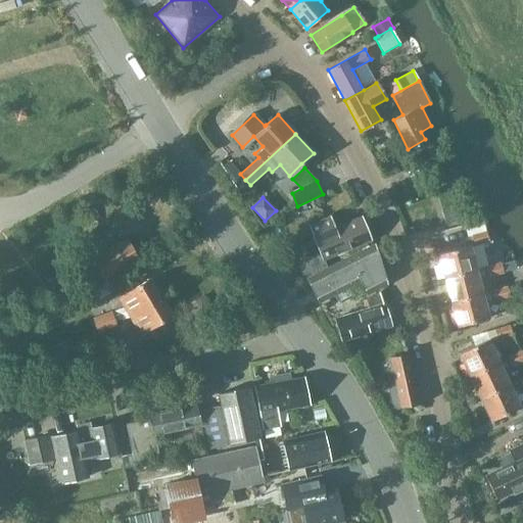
[(454,204),(437,208),(440,223),(458,219),(454,204)]
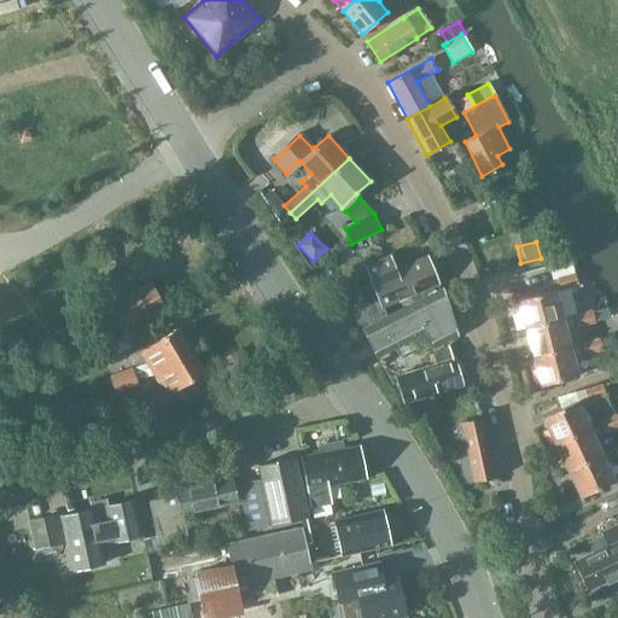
[(359,331),(363,330),(386,318),(383,307),(437,284),(426,256),(396,269),(389,255),(363,264),(369,280),(368,280),(373,291),(371,292),(374,302),(351,312),(359,331)]
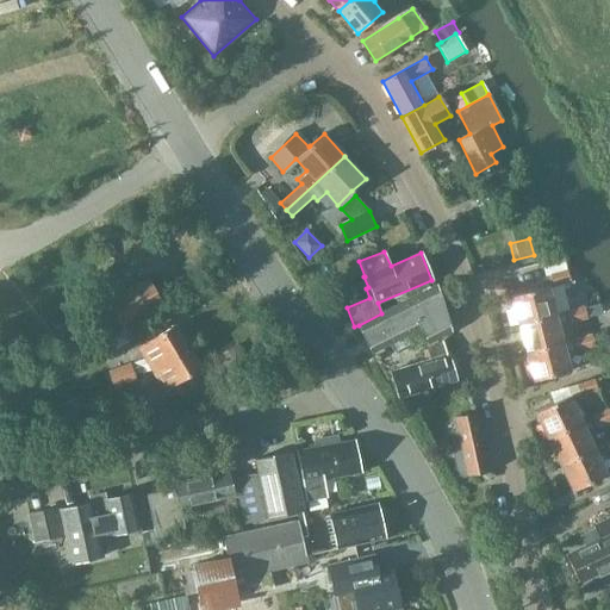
[(553,286),(570,282),(567,269),(551,274),(553,286)]
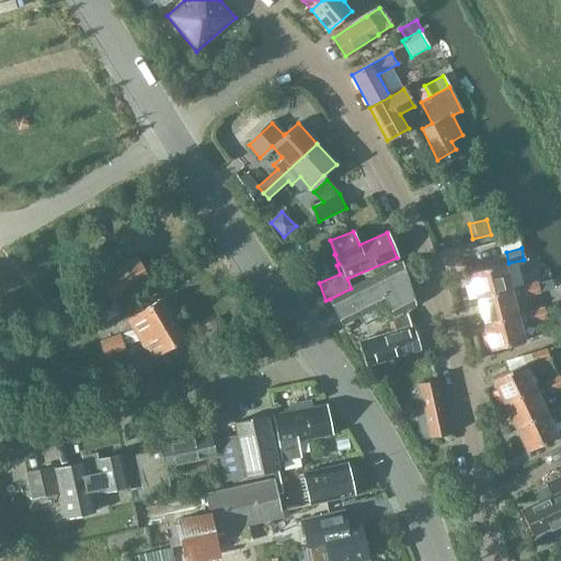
[(112,301),(115,300),(150,279),(137,256),(98,279),(112,301)]
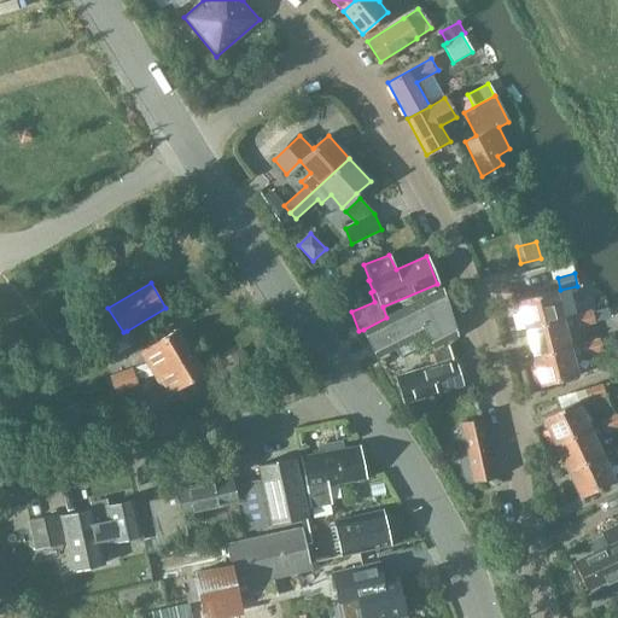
[(386,318),(363,330),(377,356),(426,332),(433,348),(456,336),(442,290),(386,318)]
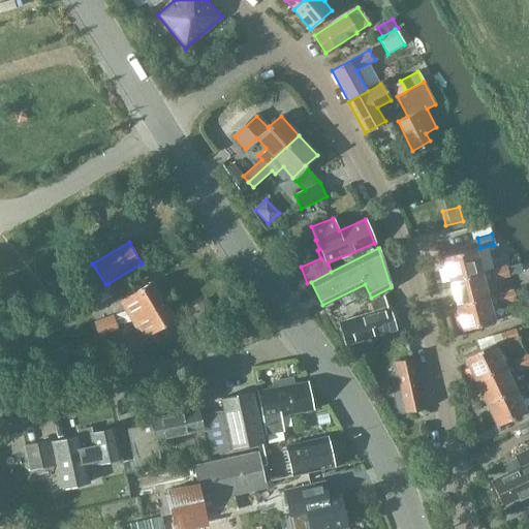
[(474,249),(443,256),(450,281),(480,273),(474,249)]
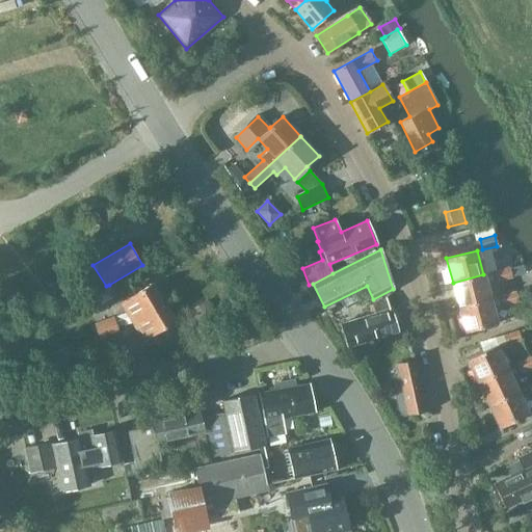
[(525,265),(511,269),(513,277),(527,274),(525,265)]
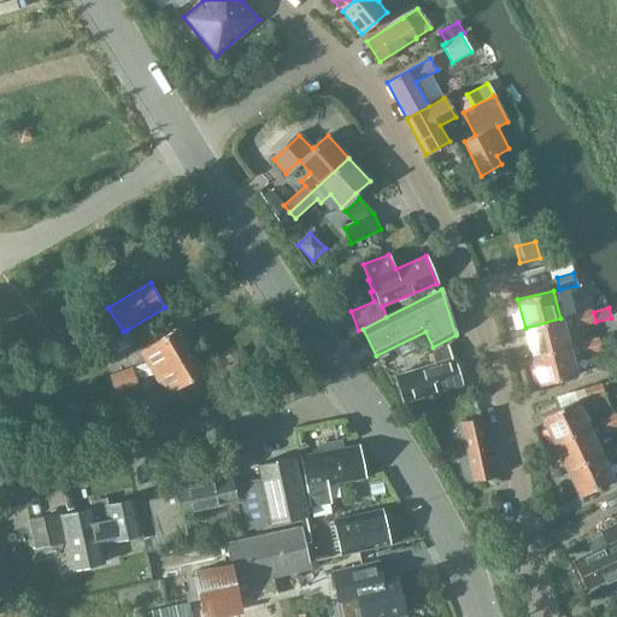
[(560,318),(526,328),(533,357),(569,346),(564,330),(592,322),(589,311),(560,318)]
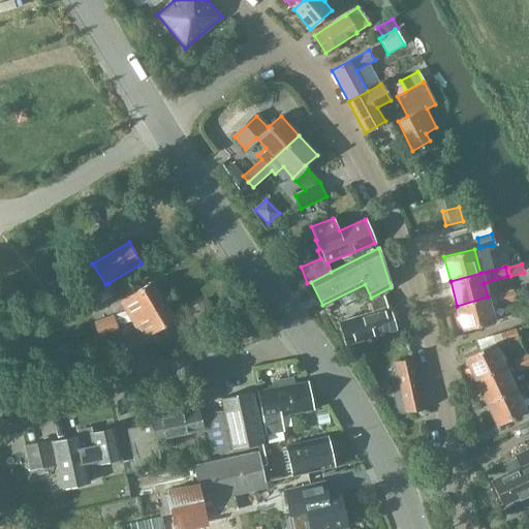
[(125,310),(130,319),(163,301),(152,281),(119,301),(125,310)]
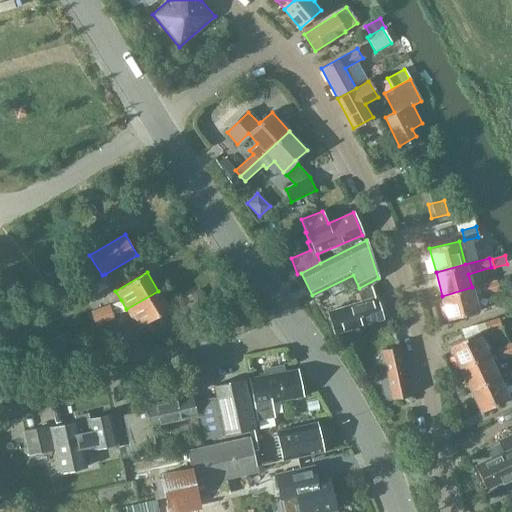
[(101,276),(90,283),(96,293),(108,286),(101,276)]
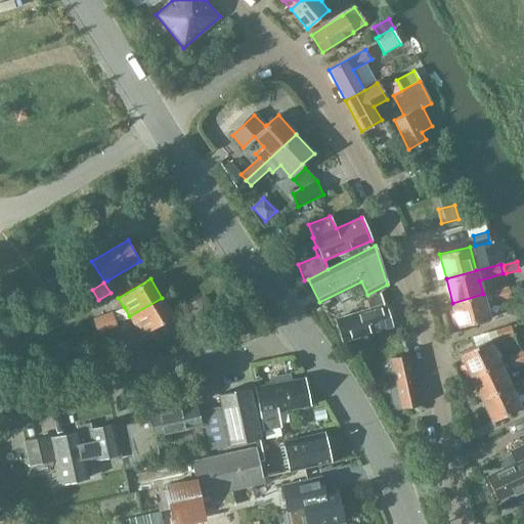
[(483,294),(452,303),(459,328),(489,319),(485,304),(510,297),(508,288),(483,295),(483,294)]
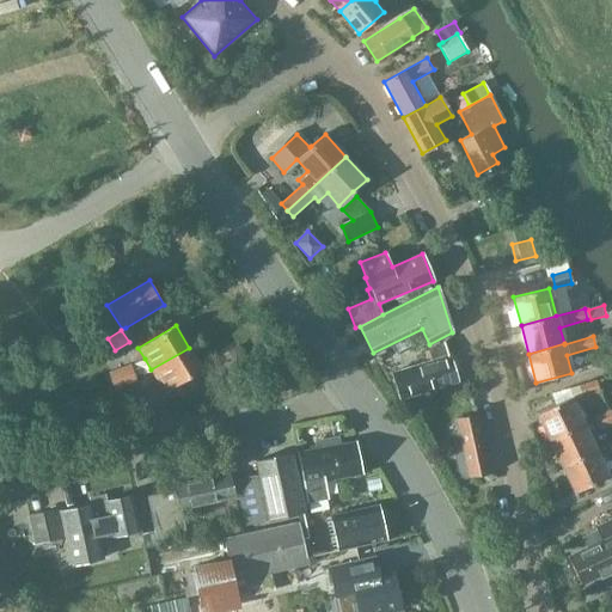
[(448,356),(444,342),(429,350),(432,361),(392,373),(401,398),(412,395),(428,390),(457,381),(450,355),(448,356)]
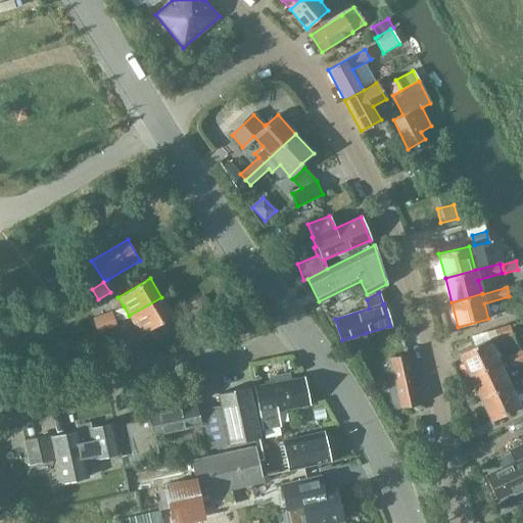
[(204,295),(187,305),(193,317),(210,306),(204,295)]
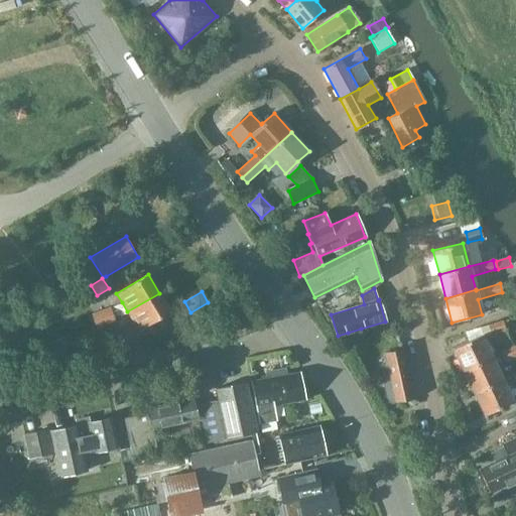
[(127,311),(132,319),(138,331),(170,311),(159,293),(127,311)]
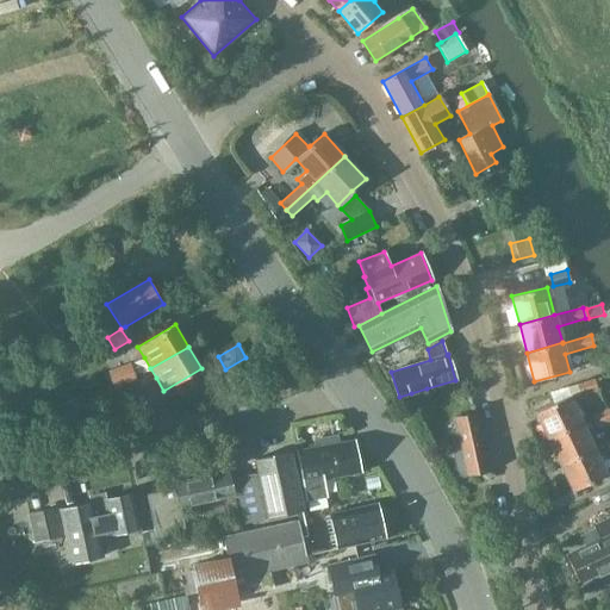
[(137,380),(131,363),(107,371),(113,388),(137,380)]
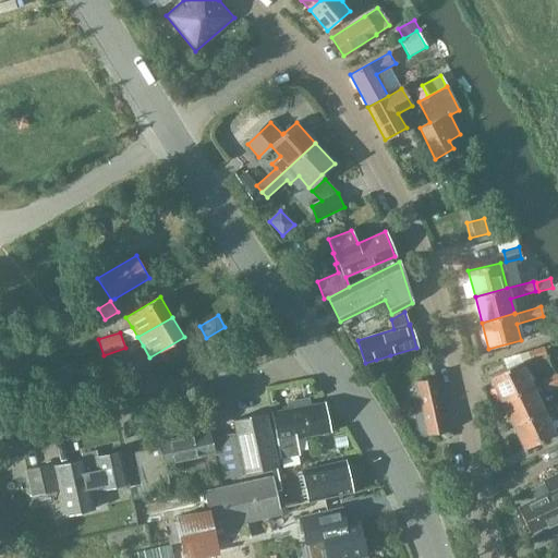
[(531,362),(546,358),(543,347),(528,351),(531,362)]
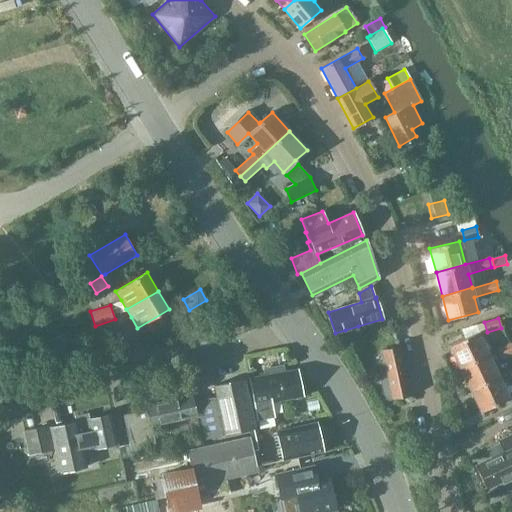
[(358,326),(345,330),(347,340),(361,336),(358,326)]
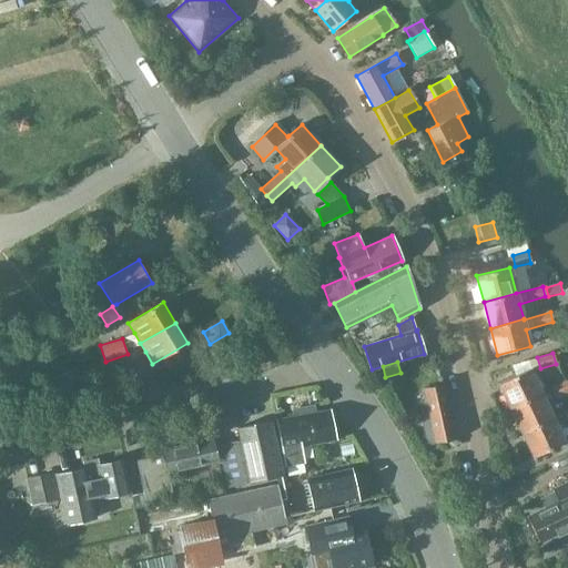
[(510,408),(540,394),(528,369),(498,384),(510,408)]
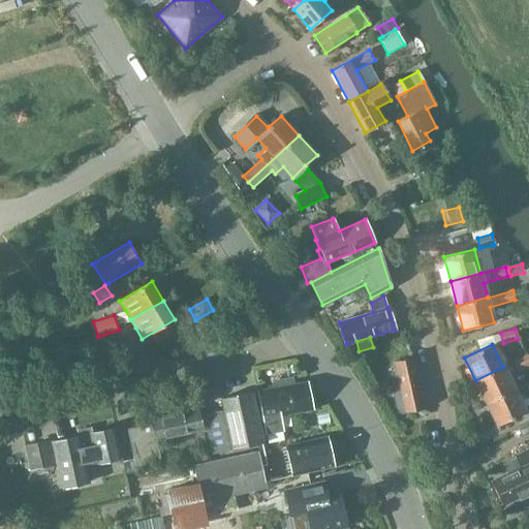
[(355,353),(359,364),(367,362),(364,351),(355,353)]
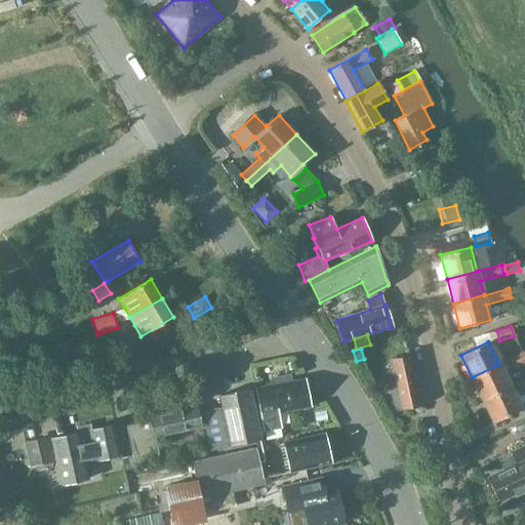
[(515,368),(524,362),(524,355),(523,352),(510,358),(510,359),(499,364),(472,377),(482,400),(511,387),(503,372),(514,367),(515,368)]
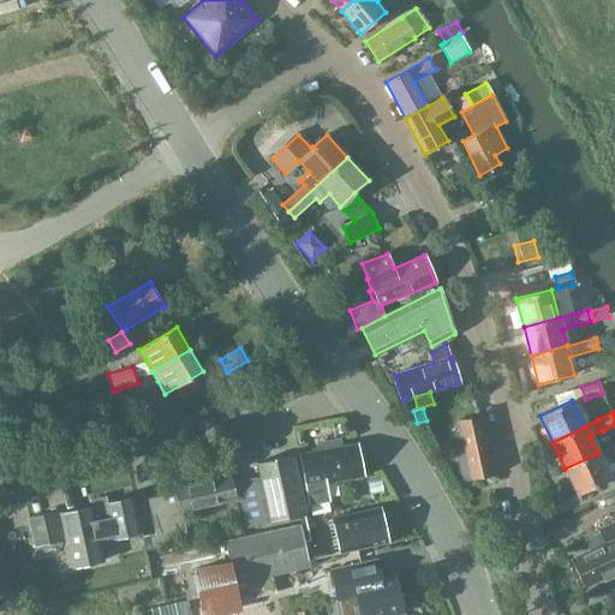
[(493,475),(479,417),(458,423),(463,443),(443,448),(446,460),(457,458),(461,479),(471,478),(471,479),(493,475)]
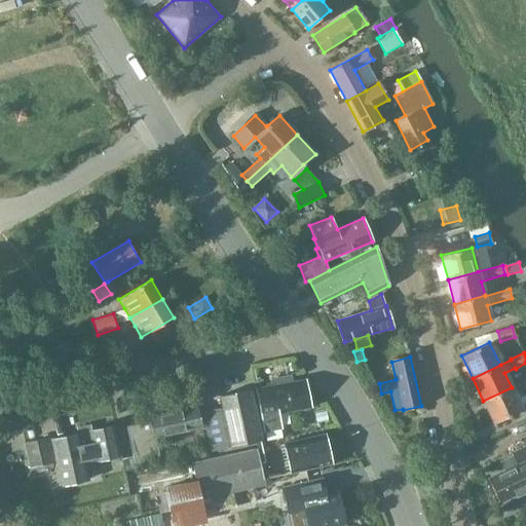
[(271,388),(256,391),(263,428),(279,425),(277,413),(310,407),(304,379),(291,382),(290,376),(271,379),(272,385),(270,385),(271,388)]
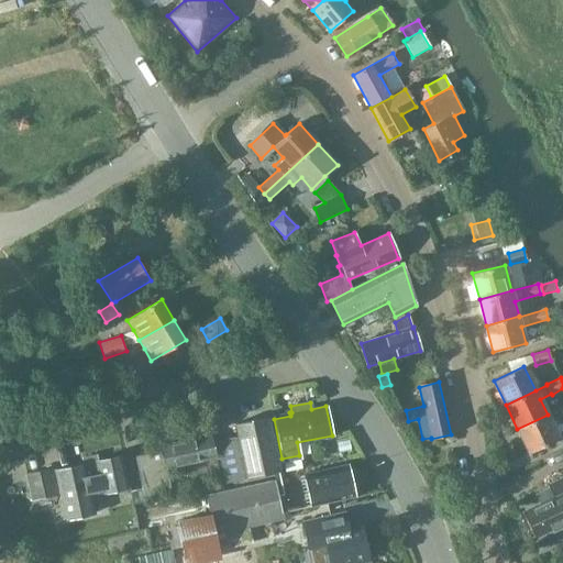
[(548,415),(517,429),(529,453),(559,439),(548,415)]
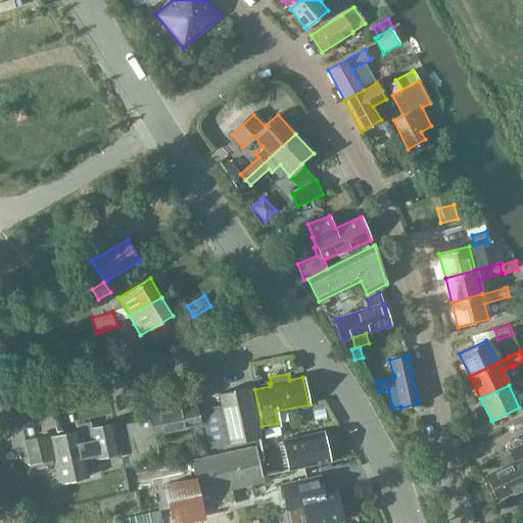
[(220,406),(200,410),(209,449),(229,445),(260,438),(250,387),(218,394),(220,406)]
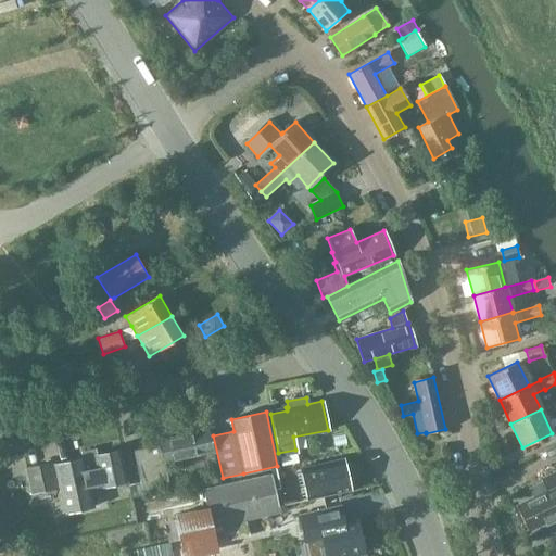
[(143,494),(169,490),(164,463),(213,453),(209,430),(159,441),(159,445),(134,450),(140,481),(143,494)]
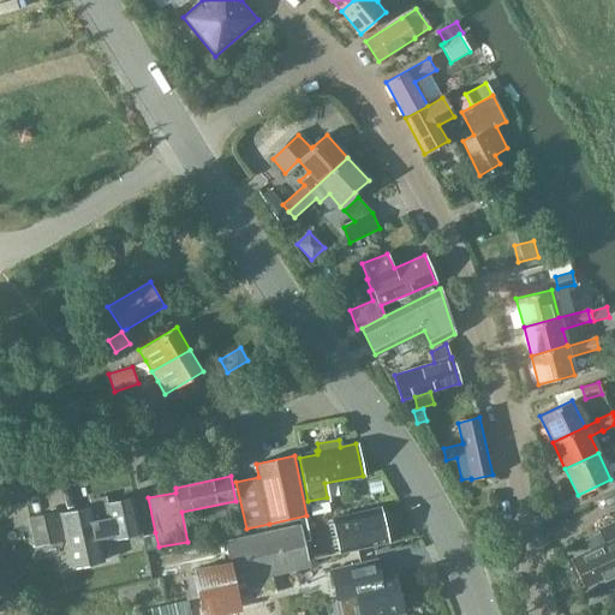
[(91,507),(60,514),(72,567),(103,560),(99,539),(112,537),(113,538),(139,532),(132,499),(106,503),(105,497),(90,501),(91,507)]
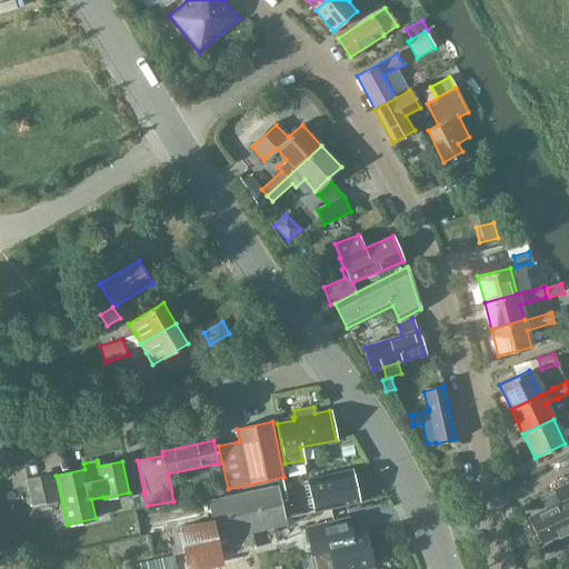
[(351,470),(307,480),(313,512),(358,502),(351,470)]
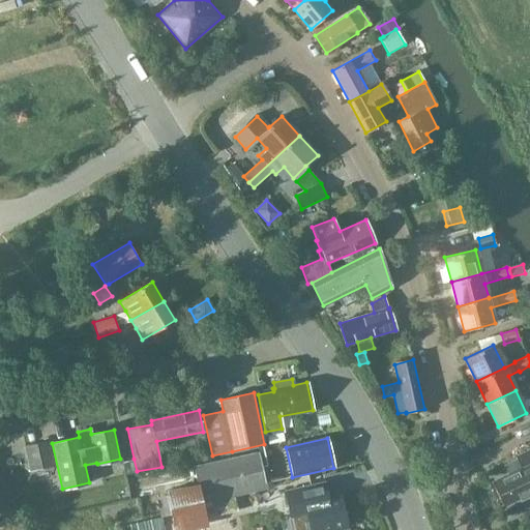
[(50,441),(24,446),(29,471),(55,466),(50,441)]
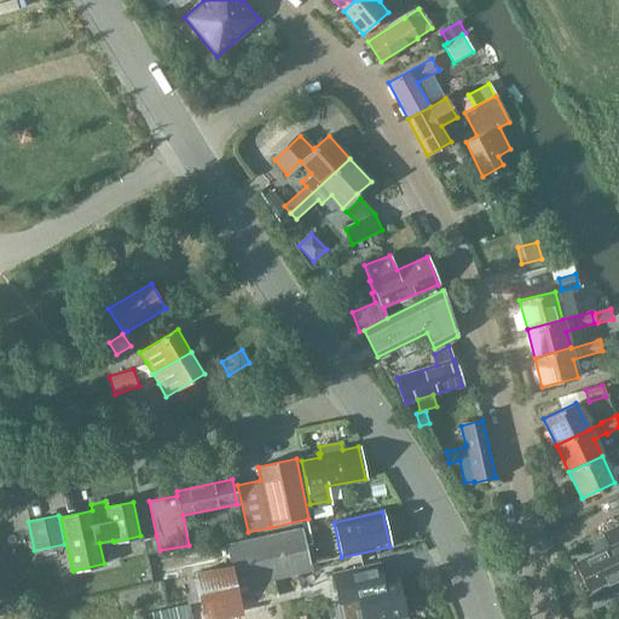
[(594,553),(576,561),(590,591),(618,577),(618,522),(601,531),(602,536),(589,542),(594,553)]
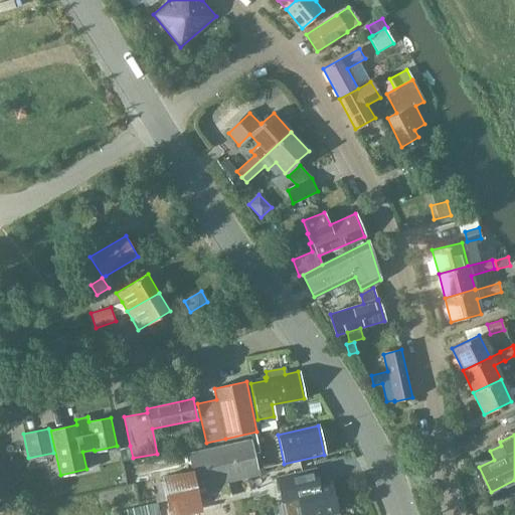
[(192,471),(160,478),(167,506),(199,499),(209,497),(210,501),(231,496),(228,482),(260,475),(259,469),(251,440),(188,455),(192,471)]
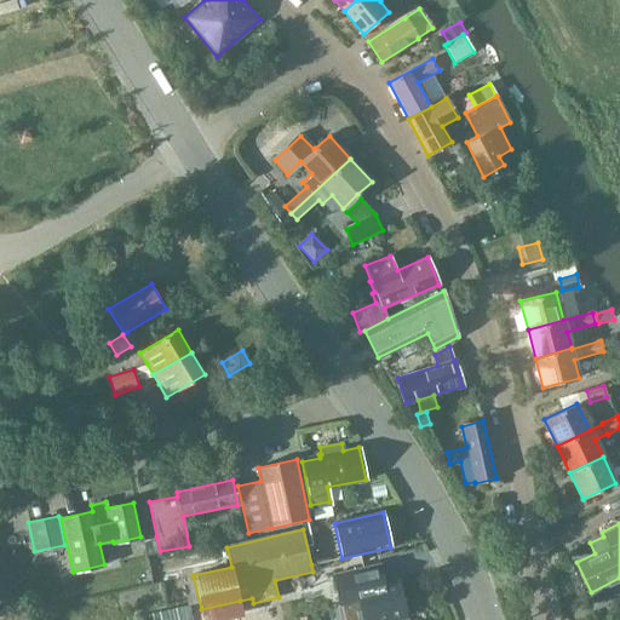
[(156,537),(142,540),(144,555),(160,551),(156,537)]
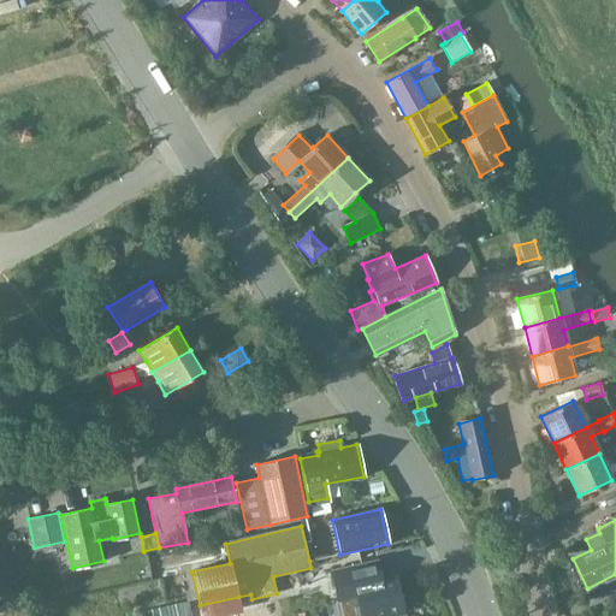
[(365,581),(361,564),(331,572),(337,598),(355,593),(360,615),(391,615),(403,614),(395,574),(365,581)]
